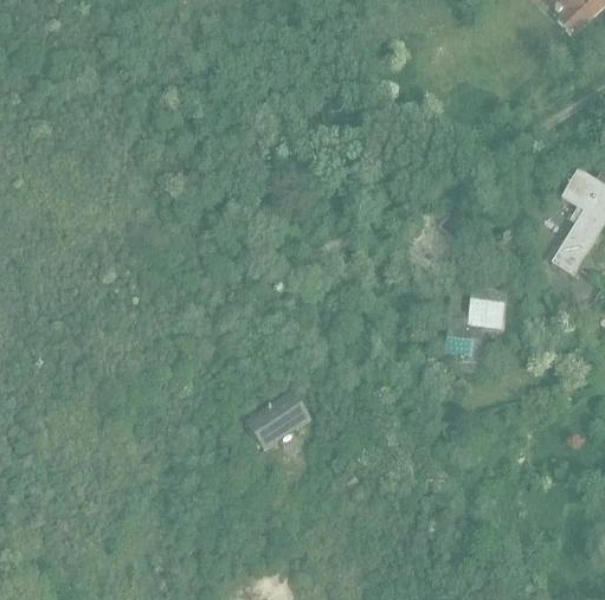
[(549,0),(561,13),(557,18),(570,32),(603,0),(549,0)]
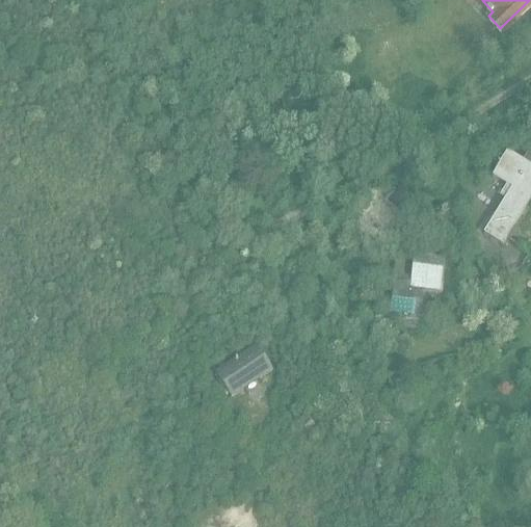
[(483,228),(503,240),(530,194),(530,163),(507,149),(492,172),(506,181),(500,191),(505,194),(483,228)]
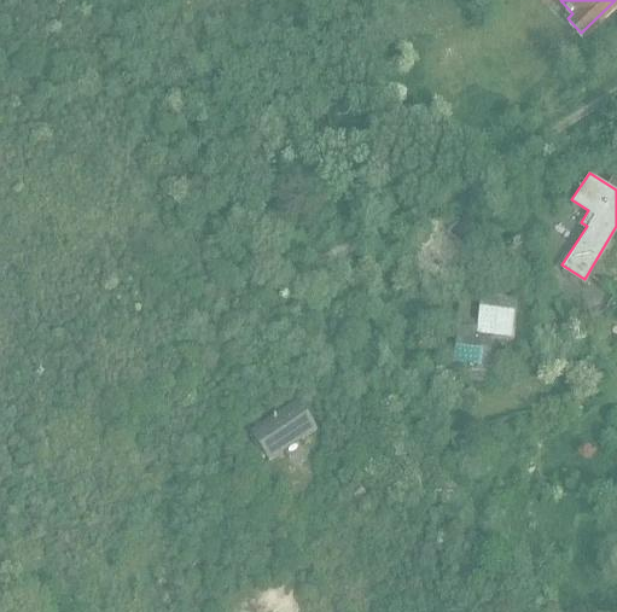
[(490,333),(512,336),(516,297),(460,292),(453,365),(488,368),(490,333)]
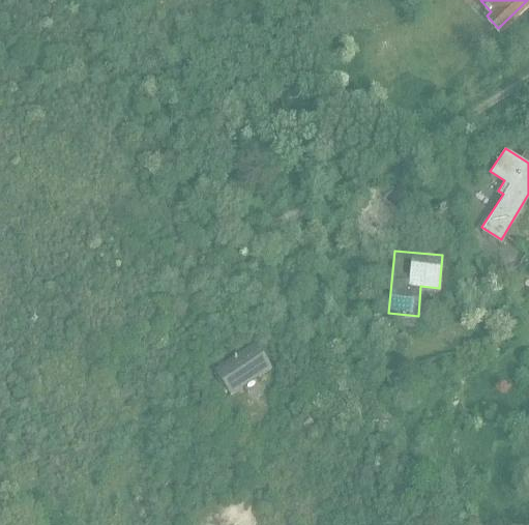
[(214,368),(231,391),(271,365),(255,341),(214,368)]
